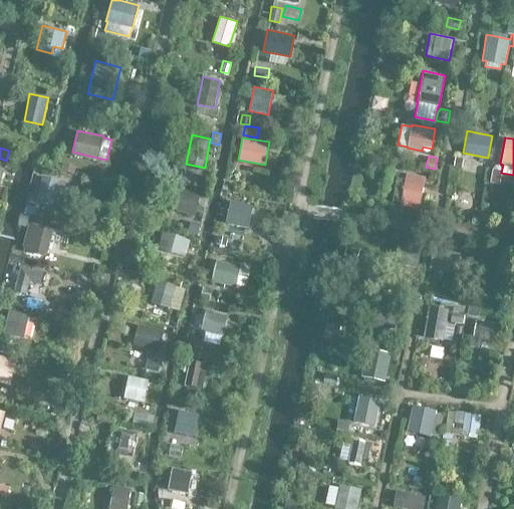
[(462,166),(463,158),(455,156),(453,165),(462,166)]
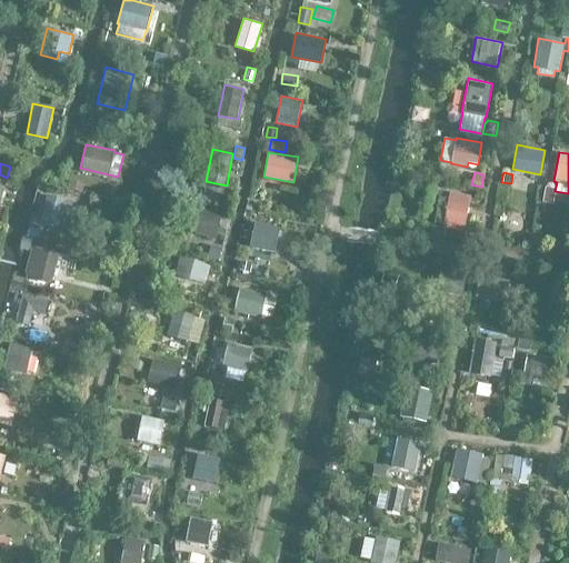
[(552,202),(556,187),(546,186),(542,200),(552,202)]
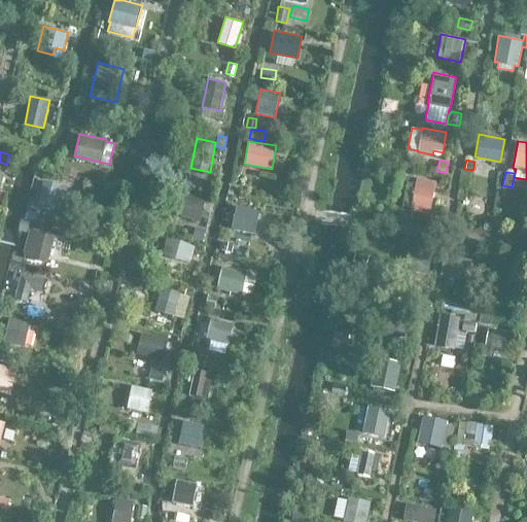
[(429,212),(435,180),(416,176),(415,182),(407,180),(402,205),(411,207),(410,209),(429,212)]
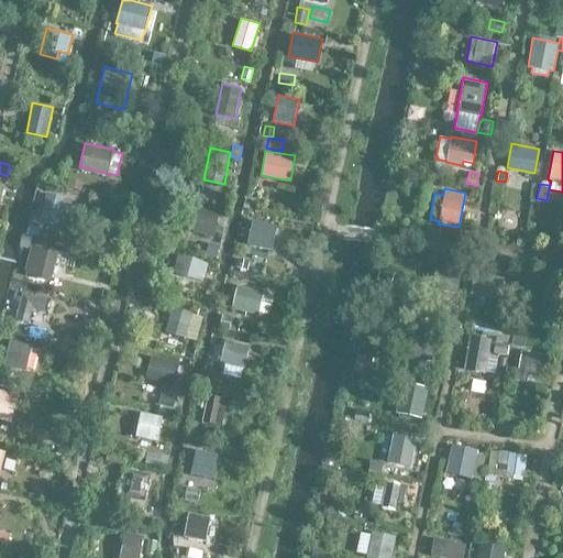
[(68,196),(46,192),(40,221),(62,227),(68,196)]
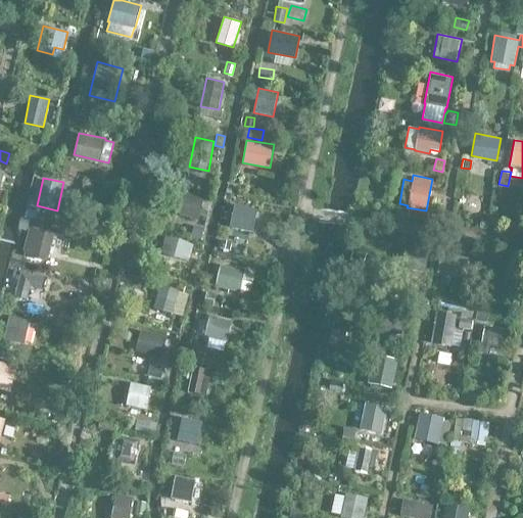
[(179,214),(198,220),(204,196),(186,191),(179,214)]
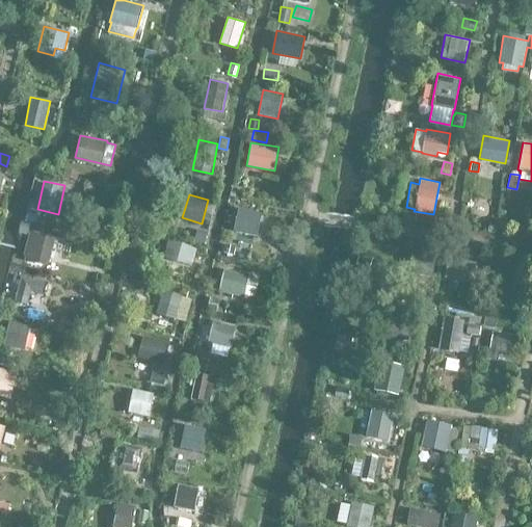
[(262,212),(238,207),(234,231),(257,235),(262,212)]
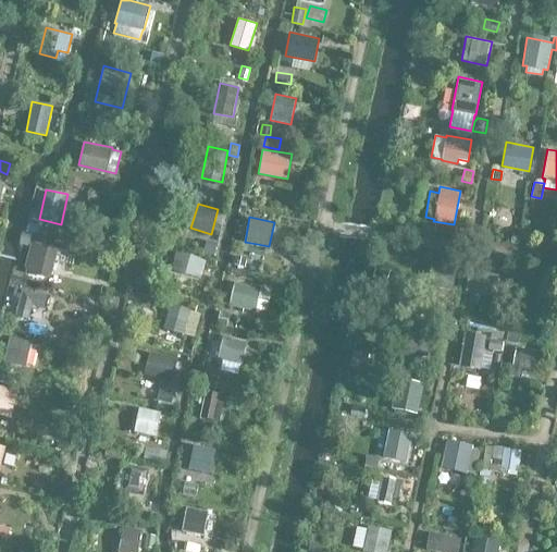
[(207,238),(203,250),(214,254),(218,242),(207,238)]
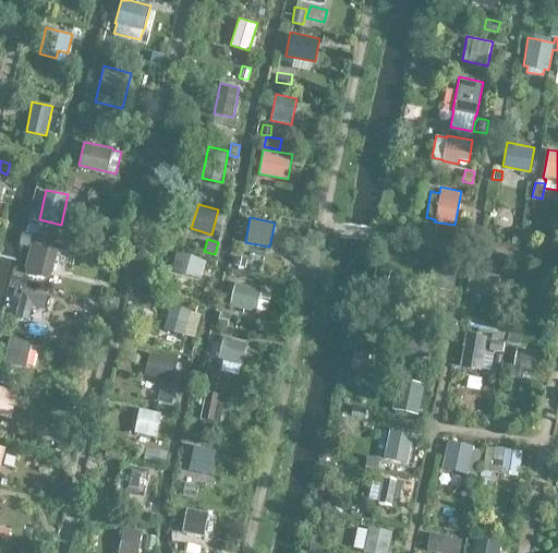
[(59,249),(31,241),(24,267),(25,268),(25,271),(47,277),(48,273),(51,274),(59,249)]
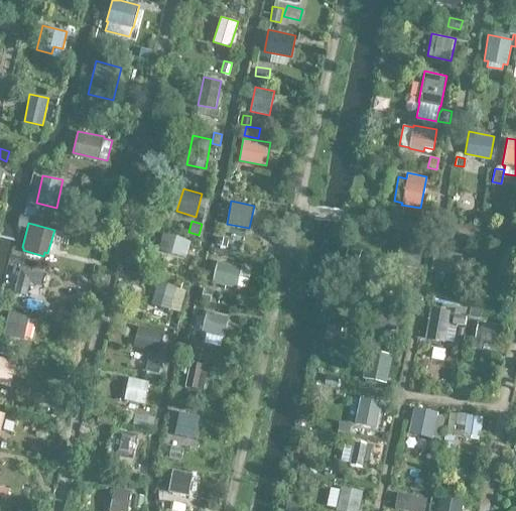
[(190,240),(163,232),(158,248),(185,256),(190,240)]
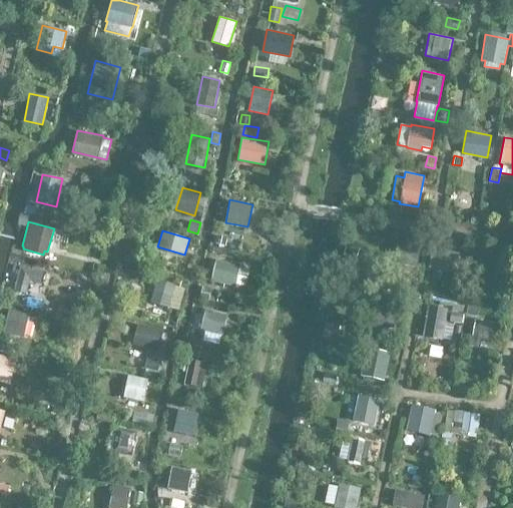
[(227,235),(217,233),(215,244),(224,246),(227,235)]
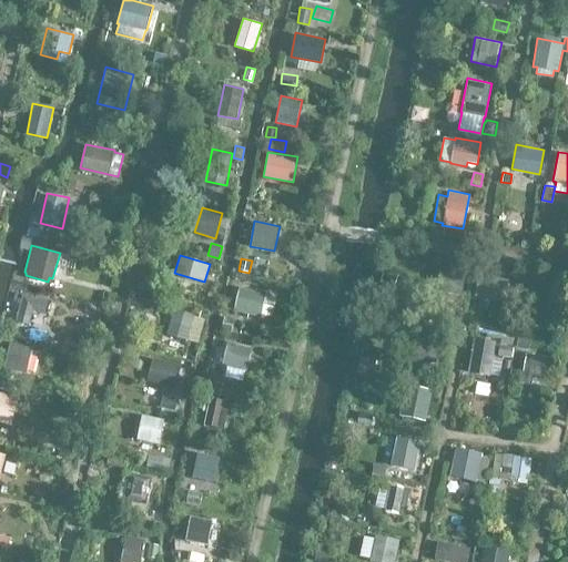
[(439,265),(435,292),(462,296),(466,269),(439,265)]
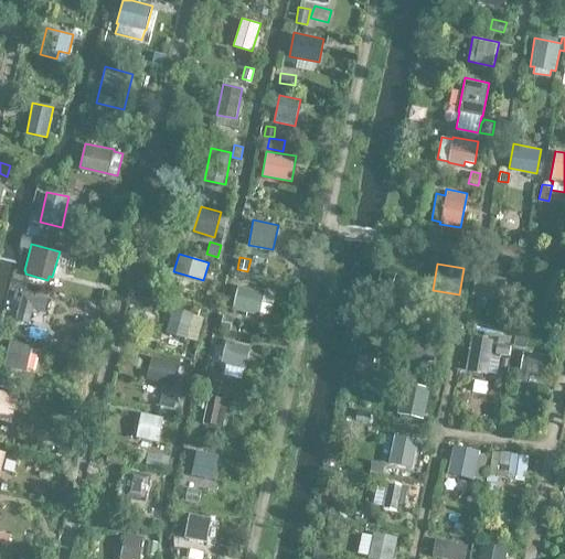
[(505,277),(477,270),(472,292),(501,298),(505,277)]
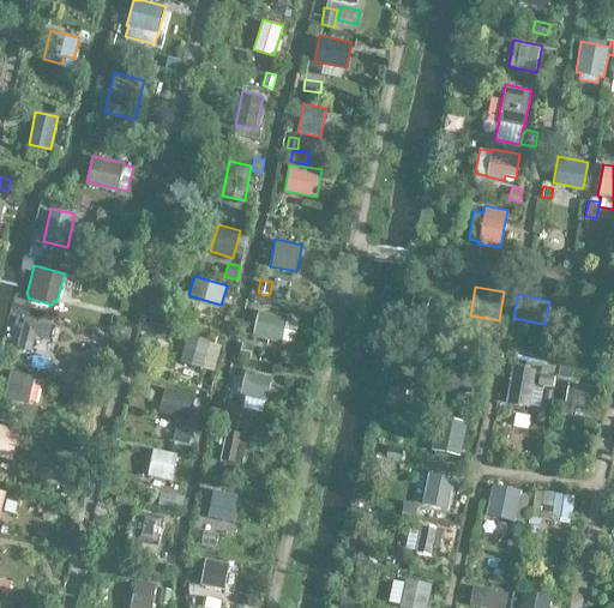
[(150,300),(148,309),(164,314),(167,305),(150,300)]
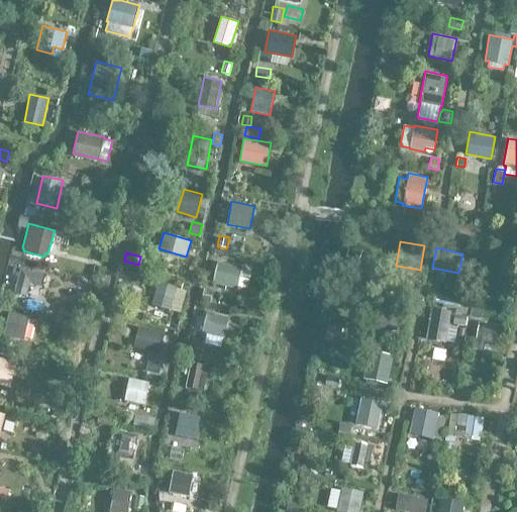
[(243,267),(218,261),(213,281),(238,287),(238,285),(247,287),(251,271),(242,269),(243,267)]
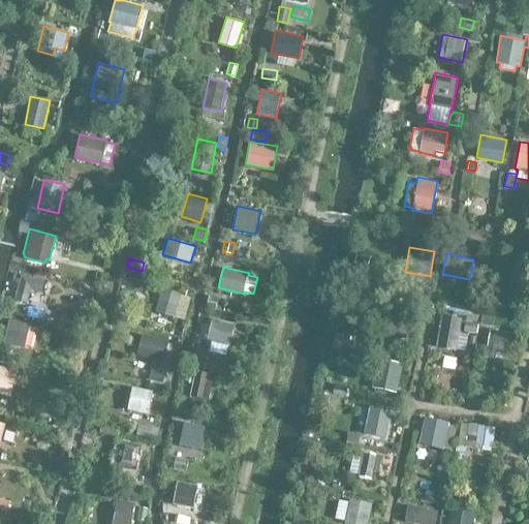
[(138,283),(142,274),(128,271),(126,279),(138,283)]
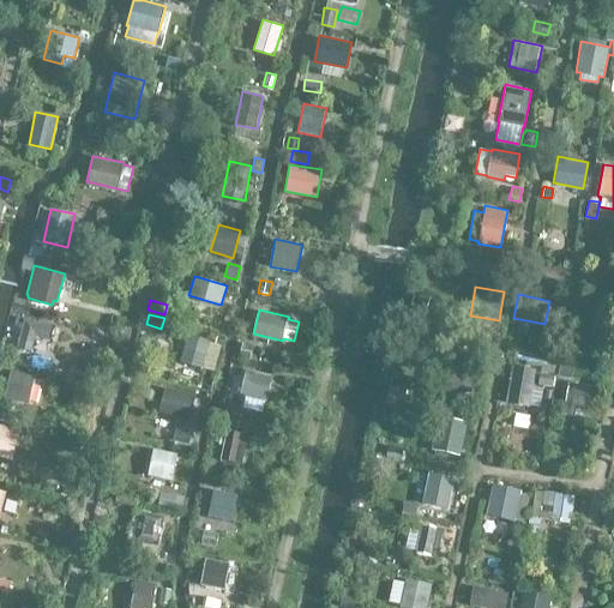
[(55,324),(25,317),(18,345),(32,349),(35,336),(52,339),(55,324)]
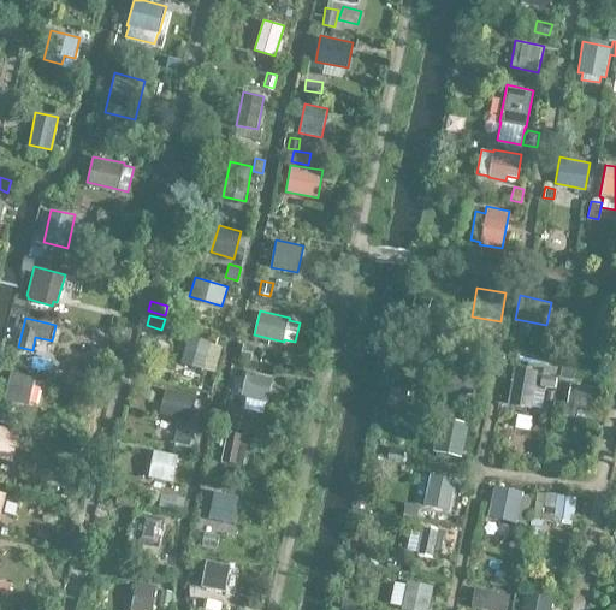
[(188,336),(182,361),(215,371),(221,344),(188,336)]
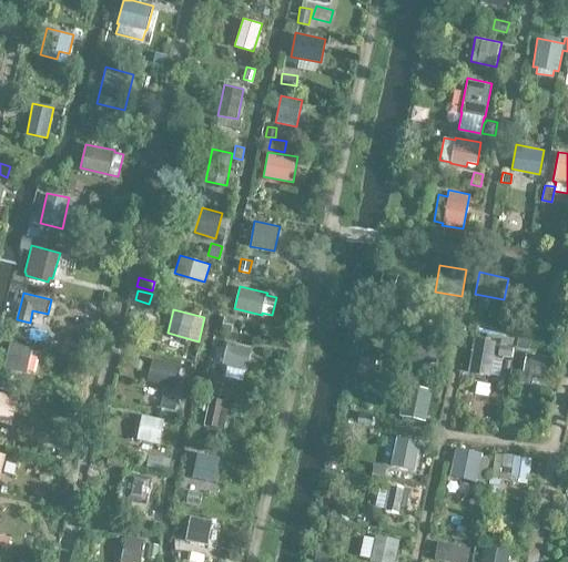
[(234,317),(224,315),(222,329),(232,331),(234,317)]
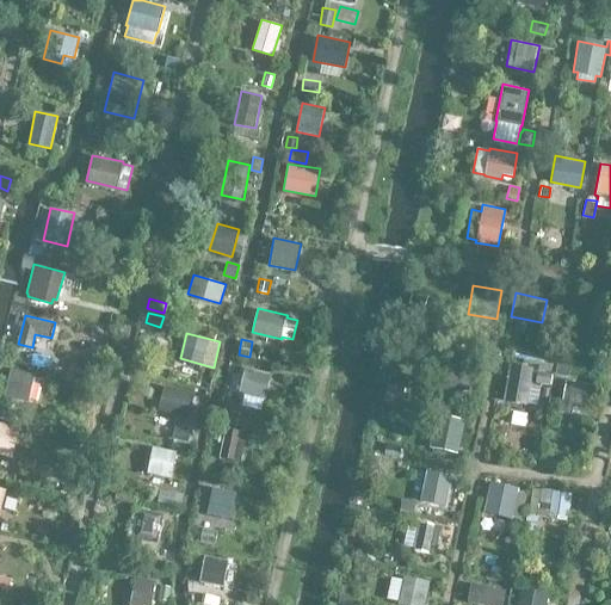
[(63,357),(45,353),(43,365),(61,369),(63,357)]
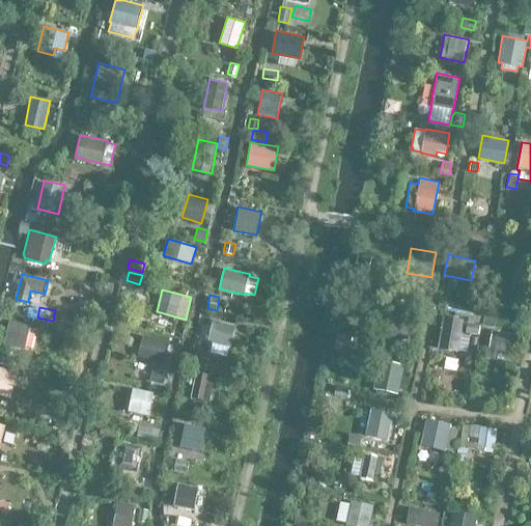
[(408,339),(407,308),(382,308),(383,324),(391,324),(391,339),(408,339)]
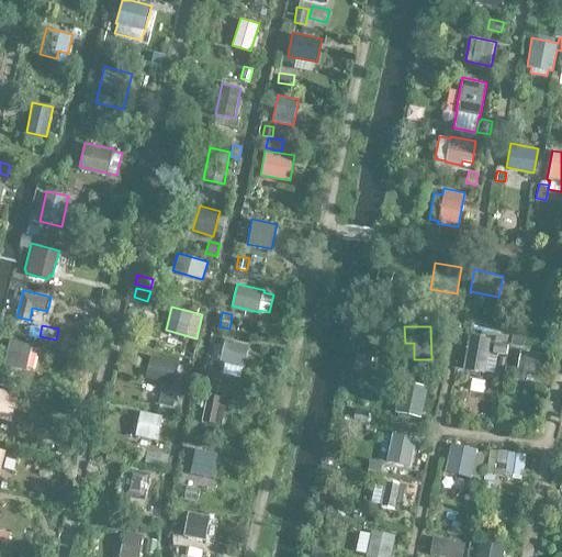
[(525,335),(513,333),(510,343),(523,346),(525,335)]
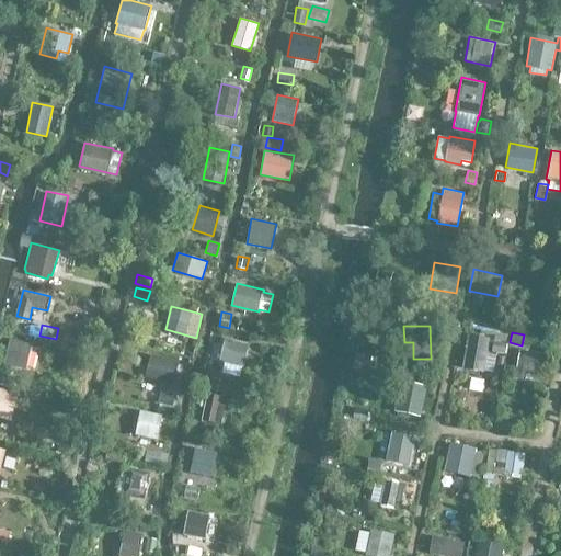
[(488,352),(490,338),(468,333),(462,367),(483,371),(484,370),(493,371),(496,353),(488,352)]
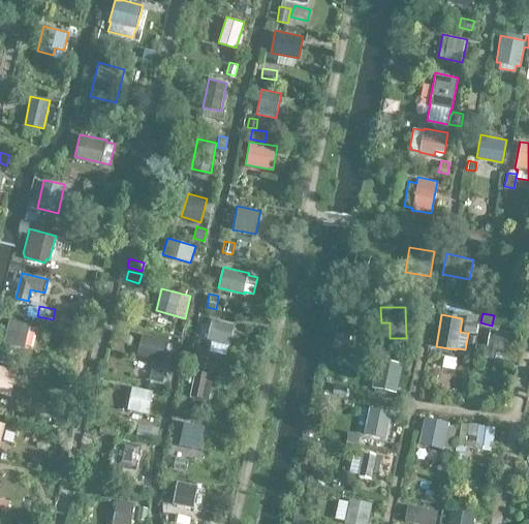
[(230,345),(236,324),(212,317),(208,339),(212,341),(210,349),(226,353),(228,345),(230,345)]
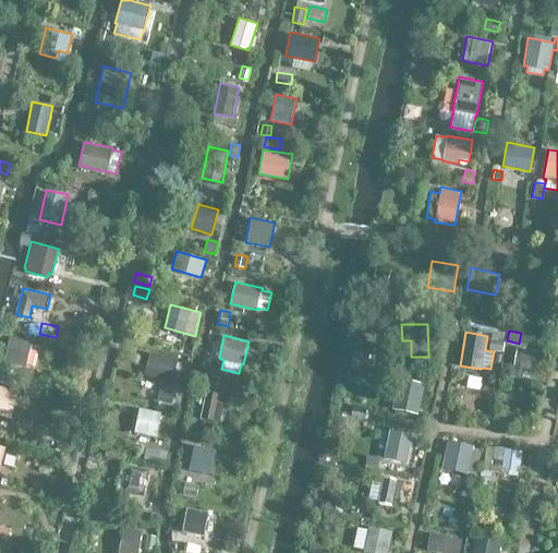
[(33,341),(11,336),(4,361),(26,367),(33,341)]
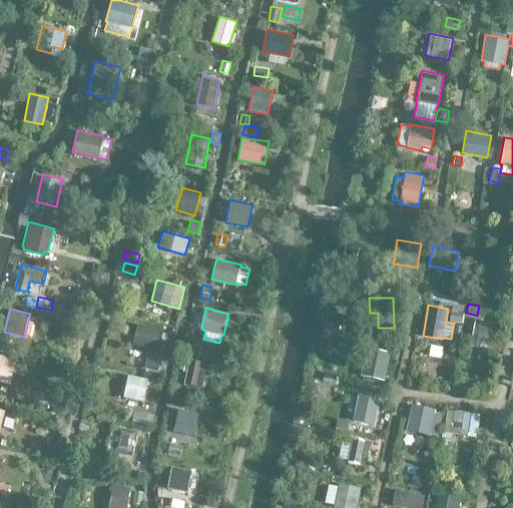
[(463,312),(451,310),(450,320),(461,322),(463,312)]
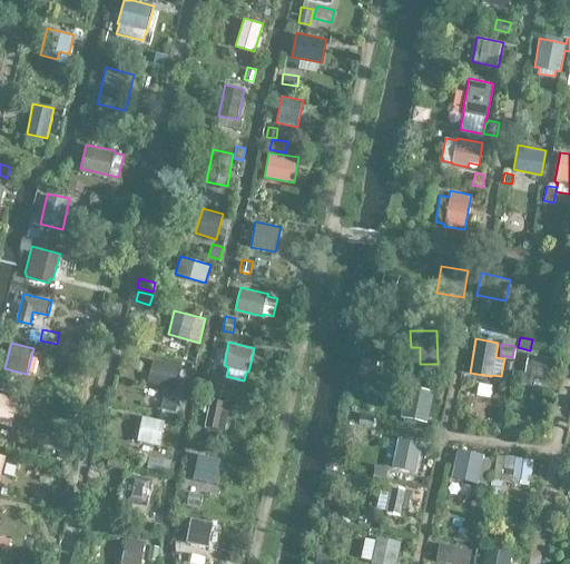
[(551,356),(528,353),(524,375),(548,378),(551,356)]
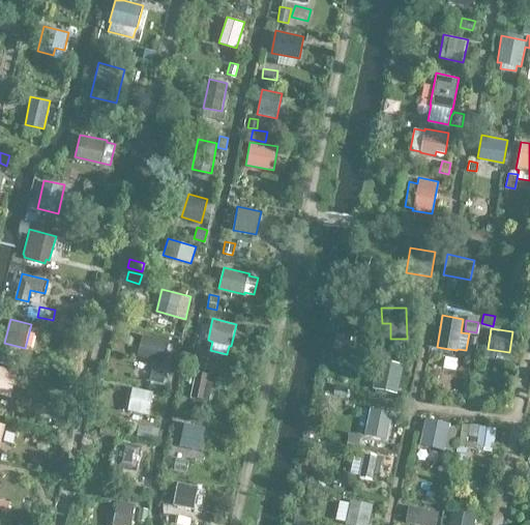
[(350,343),(351,333),(335,330),(333,341),(350,343)]
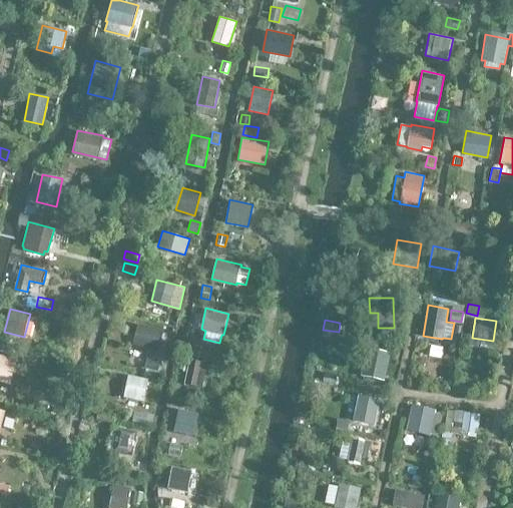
[(158,350),(163,329),(138,323),(133,345),(158,350)]
